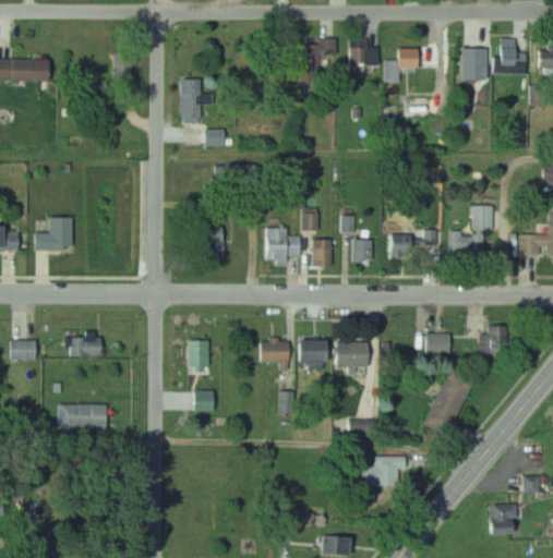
[(336,59),(336,38),(317,38),(317,44),(296,44),(296,82),(314,82),(314,60),(336,59)]
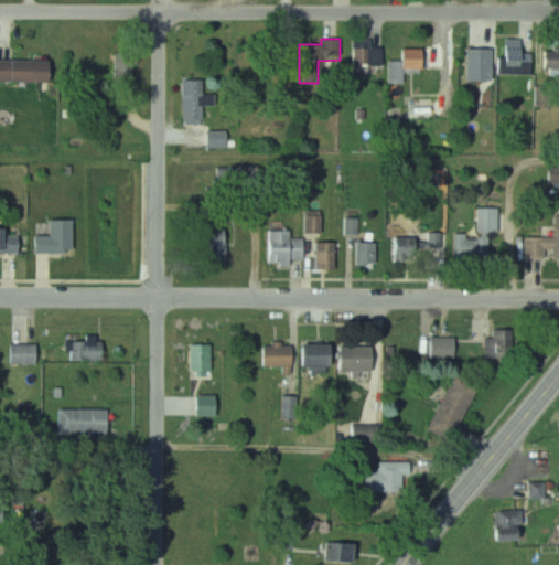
[(380,66),(380,48),(369,48),(369,39),(352,39),(352,74),(369,74),(369,66),(380,66)]
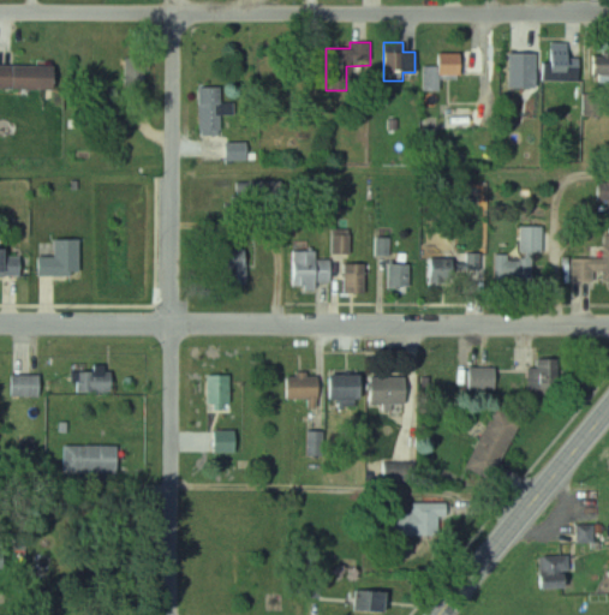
[(548,76),(578,76),(578,60),(566,60),(566,43),(548,43),(548,76)]
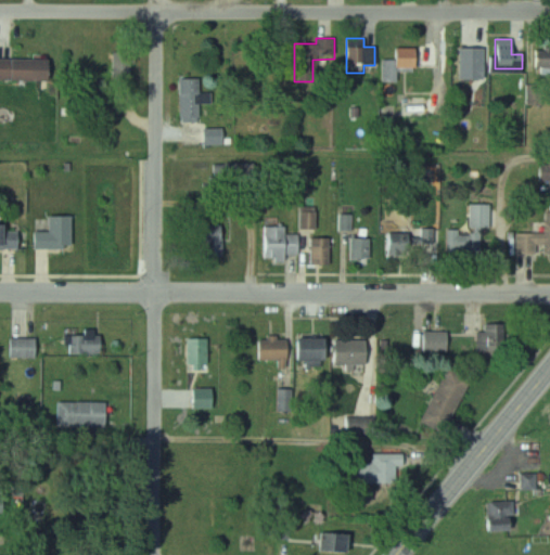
[(381,81),(396,81),(396,69),(417,69),(417,48),(396,48),(396,60),(381,60),(381,81)]
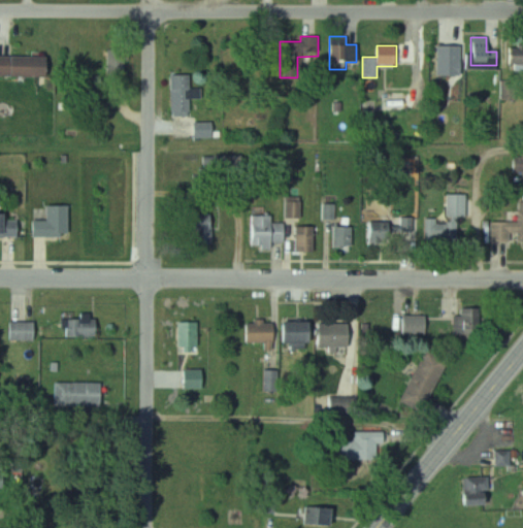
[(508,72),(522,71),(522,46),(508,46),(508,72)]
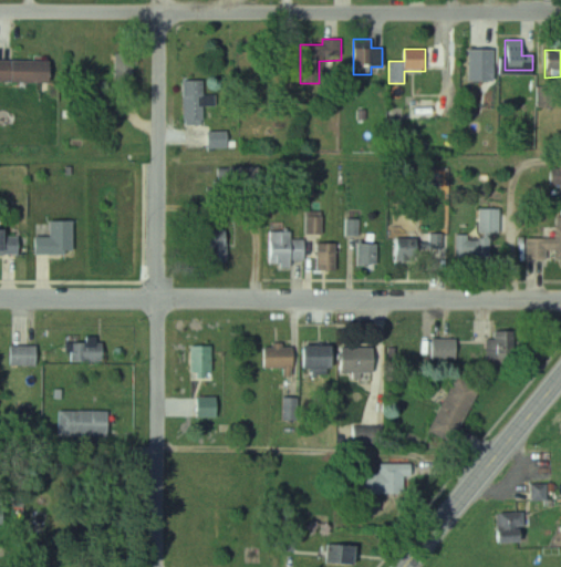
[(481,51),(469,51),(469,88),(481,88),(481,51)]
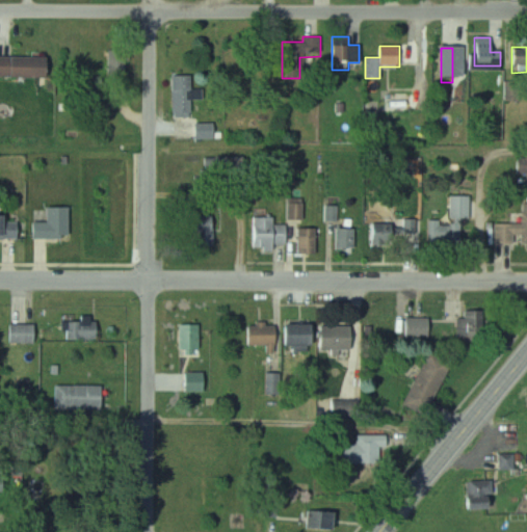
[(106,75),(123,74),(122,50),(105,50),(106,75)]
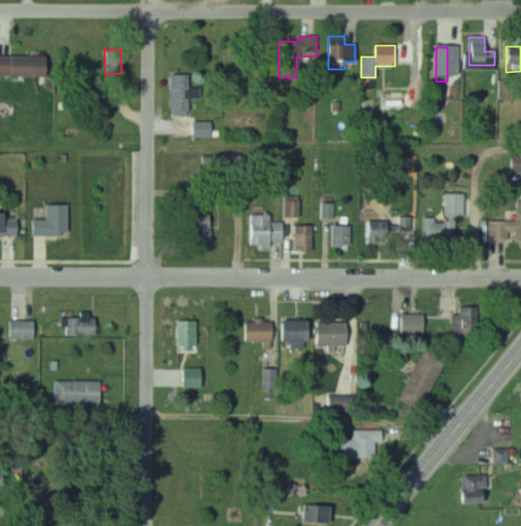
[(0,76),(46,76),(46,57),(0,55),(0,76)]
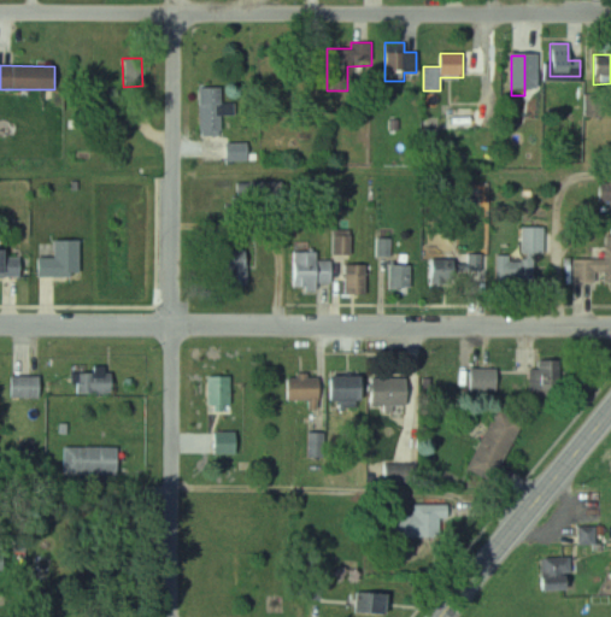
[(197,88),(197,137),(219,137),(219,88),(197,88)]
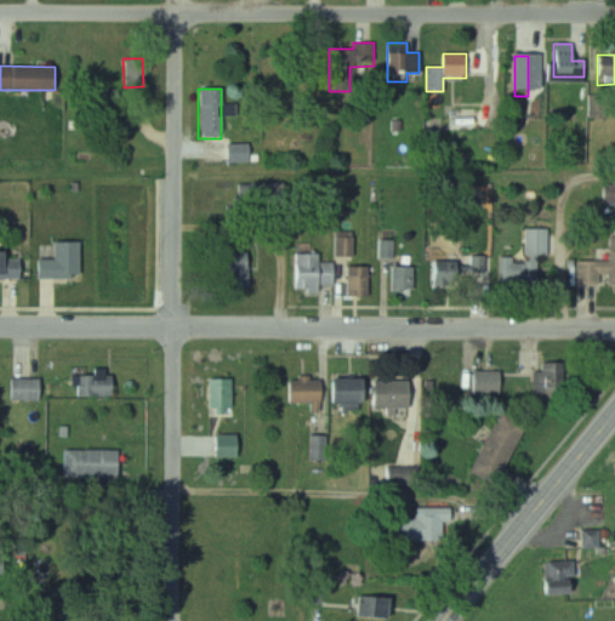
[(586,120),(608,120),(608,95),(586,95),(586,120)]
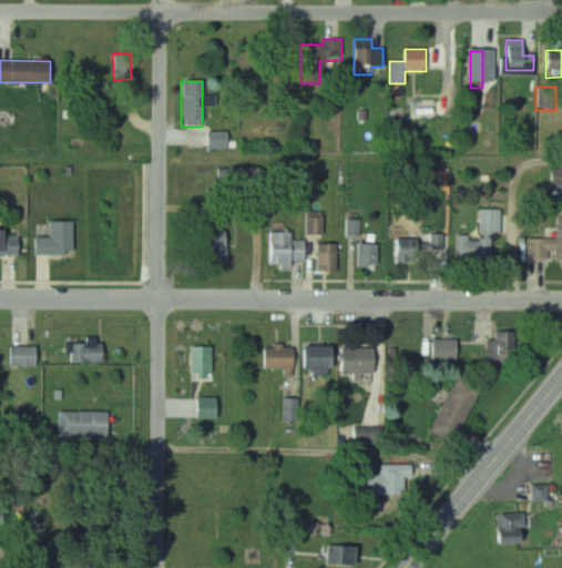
[(437,120),(437,99),(408,99),(408,120),(437,120)]
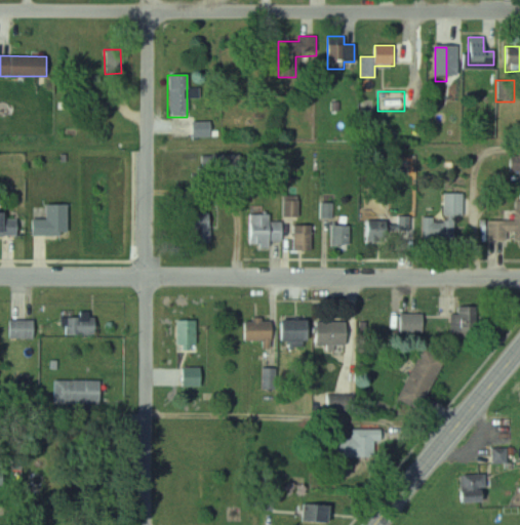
[(209,137),(209,123),(191,123),(191,137),(209,137)]
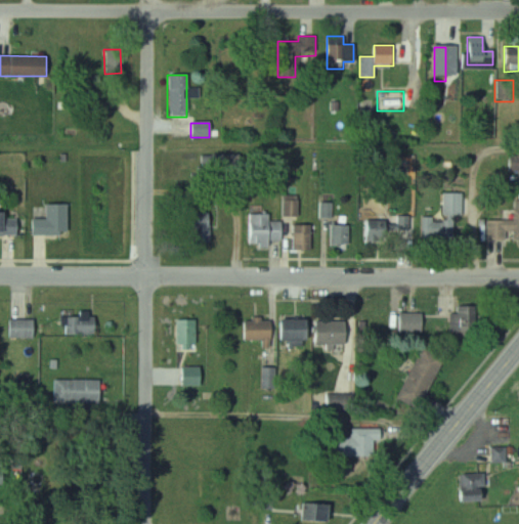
[(463,192),(441,191),(441,216),(463,216),(463,192)]
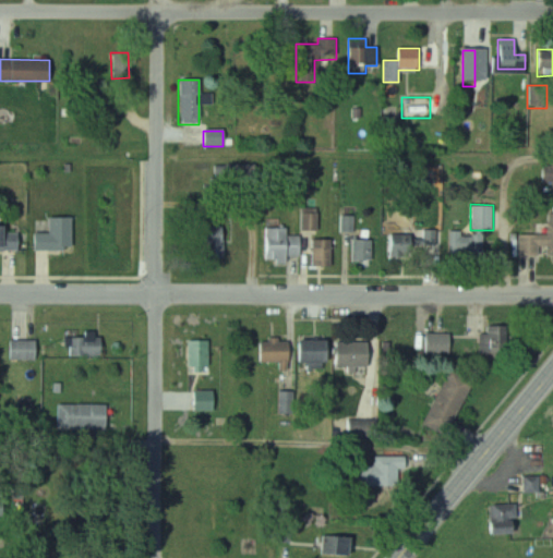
[(552,213),(547,214),(547,235),(518,235),(518,257),(552,256),(552,213)]
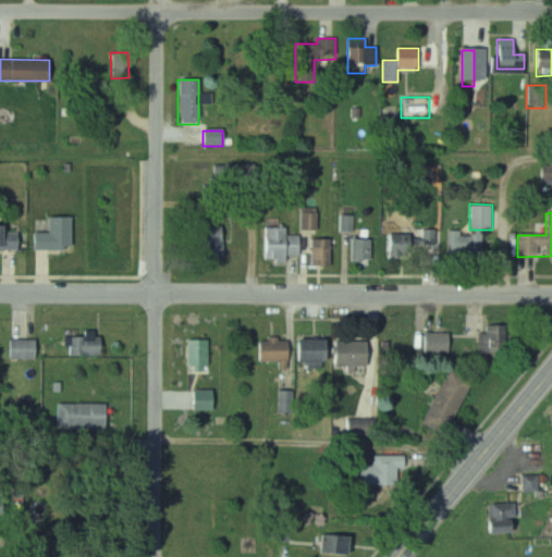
[(48,218),(48,249),(72,249),(72,218),(48,218)]
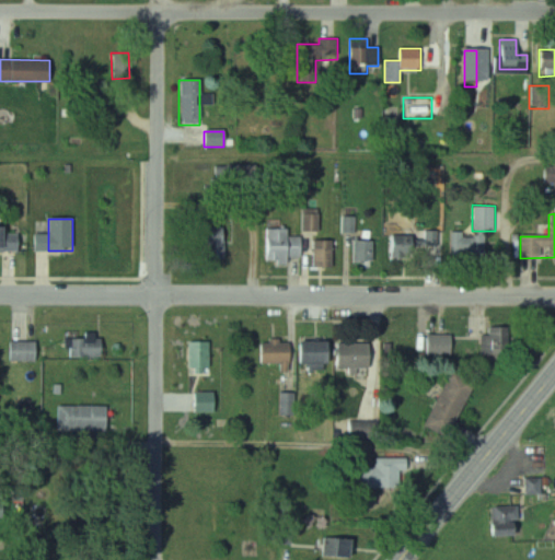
[(201,258),(223,258),(223,224),(201,224),(201,258)]
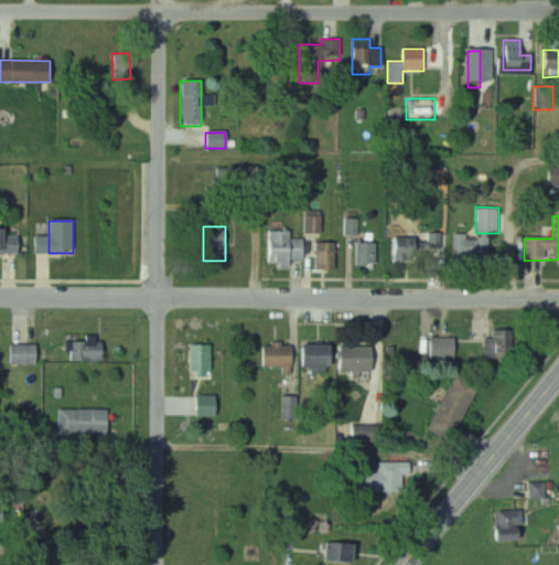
[(289,231),(265,231),(265,265),(303,265),(303,237),(289,237),(289,231)]
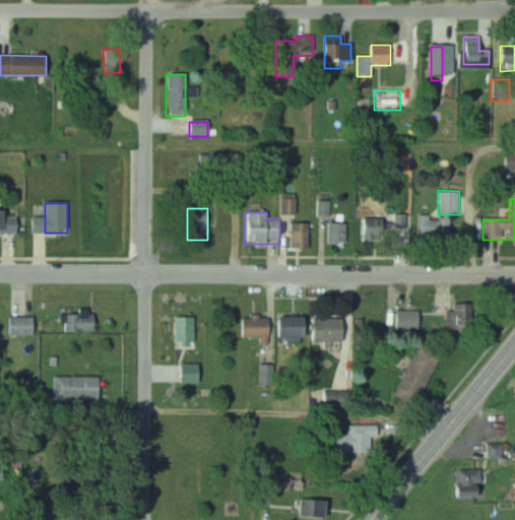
[(361,240),(402,240),(402,216),(361,216),(361,240)]
